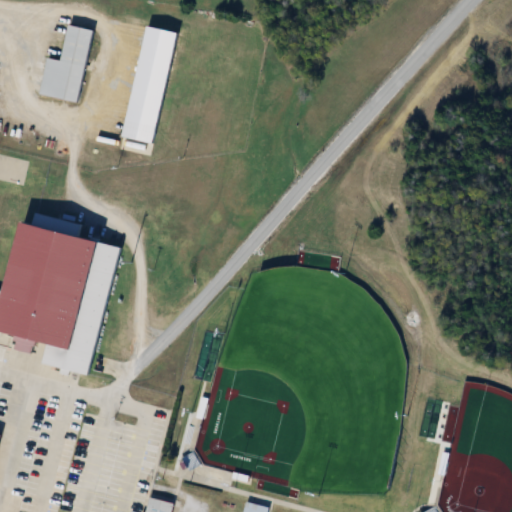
[(49,56),(40,94),(78,103),(95,30),(71,25),(63,60),(49,56)]
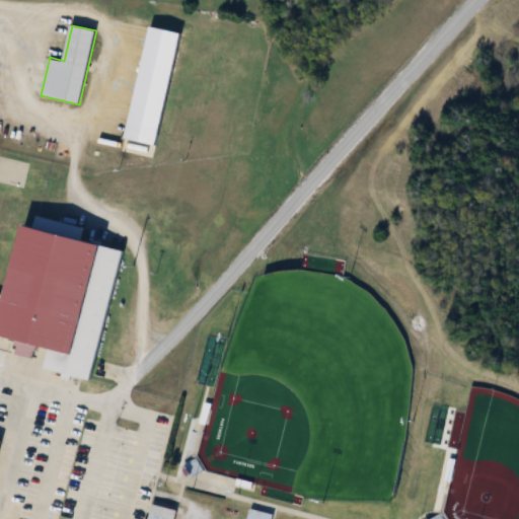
[(150,26),(122,151),(153,158),(180,32),(150,26)]
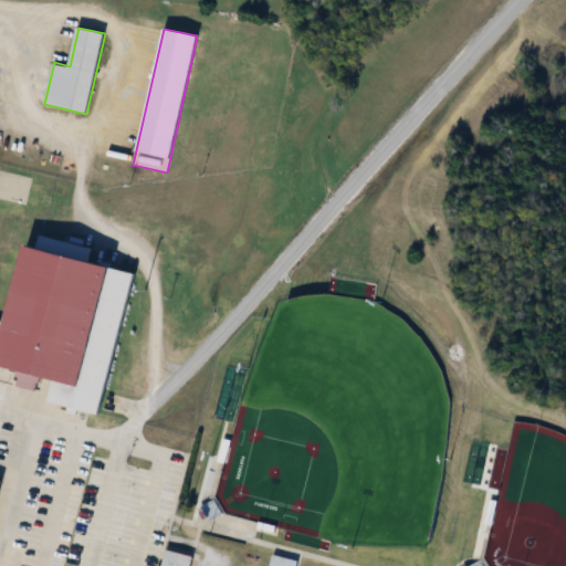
[(0,363),(20,368),(19,375),(21,376),(19,385),(37,389),(38,381),(42,383),(43,376),(53,378),(48,400),(69,406),(66,412),(79,415),(80,409),(98,415),(135,273),(90,261),(93,248),(42,234),(39,247),(27,243),(7,322),(0,320),(0,363)]
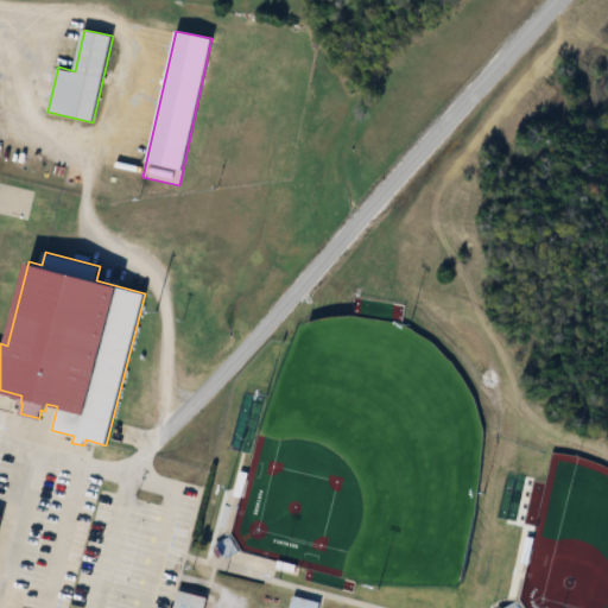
[(179,590),(175,607),(204,607),(208,597),(179,590)]
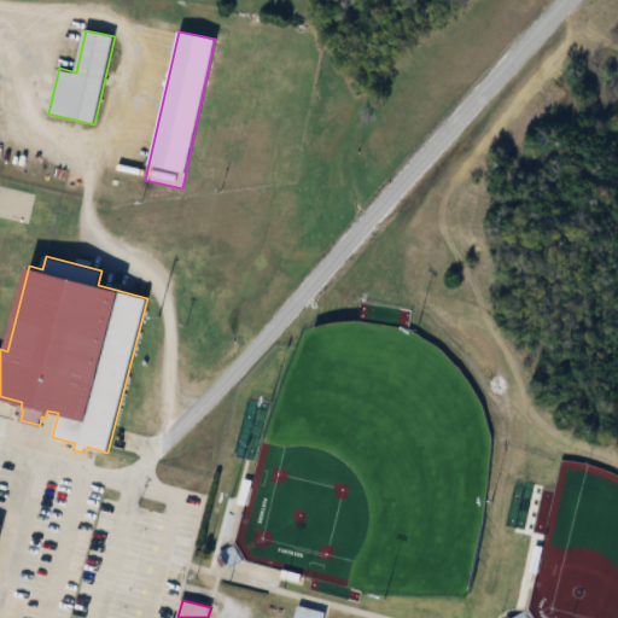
[(325,617),(327,612),(299,607),(297,617),(325,617)]
